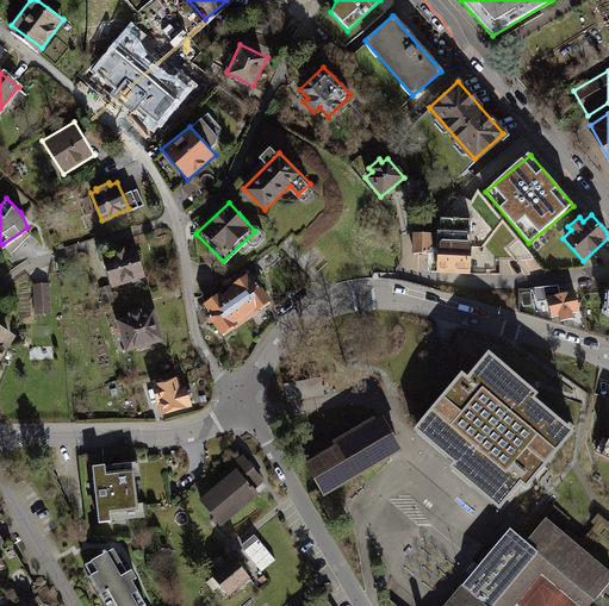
[(437,252),(437,272),(467,273),(467,272),(468,244),(468,217),(439,216),(437,247),(437,248),(437,252)]
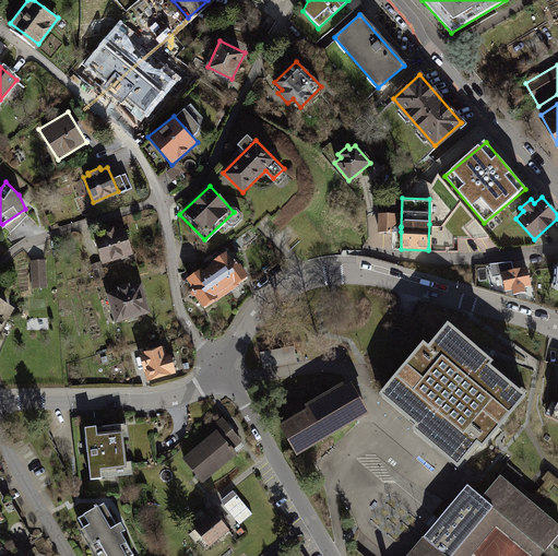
[(396,213),(377,212),(376,232),(392,232),(392,226),(396,226),(396,213)]
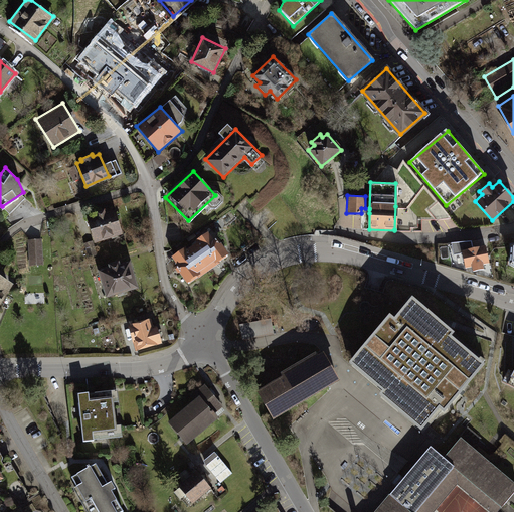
[(100,245),(125,238),(117,210),(89,218),(94,239),(83,242),(88,260),(103,256),(100,245)]
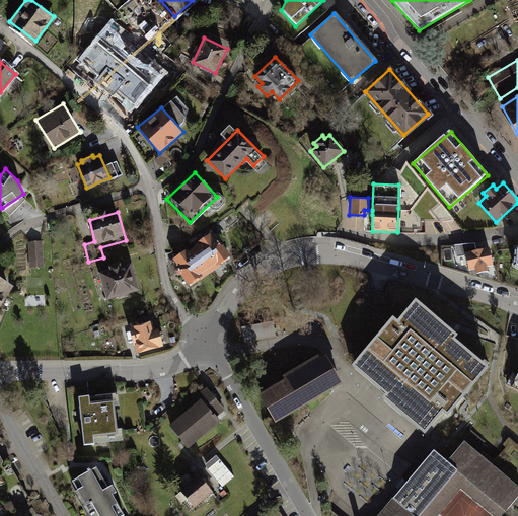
[(193,288),(232,261),(213,234),(174,262),(193,288)]
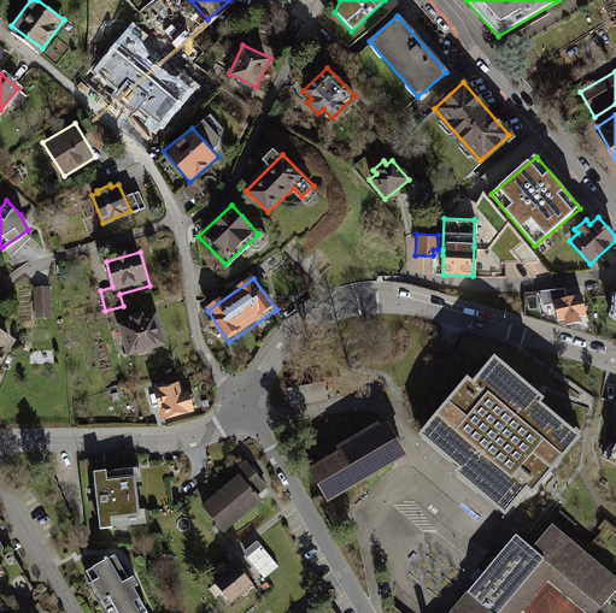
[(51,314),(50,284),(33,284),(34,316),(51,314)]
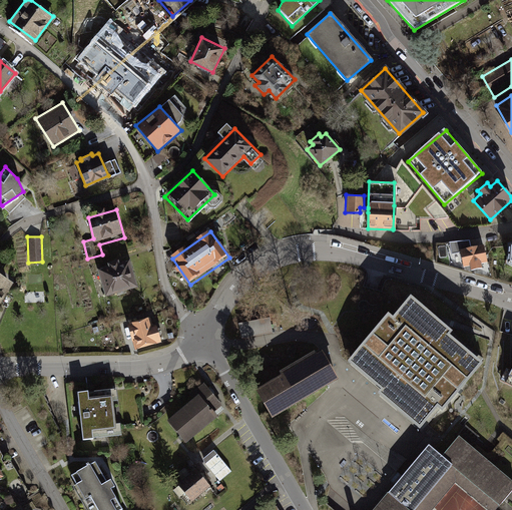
[(480,263),(486,261),(483,244),(471,247),(460,249),(463,265),(469,264),(470,270),(481,267),(480,263)]
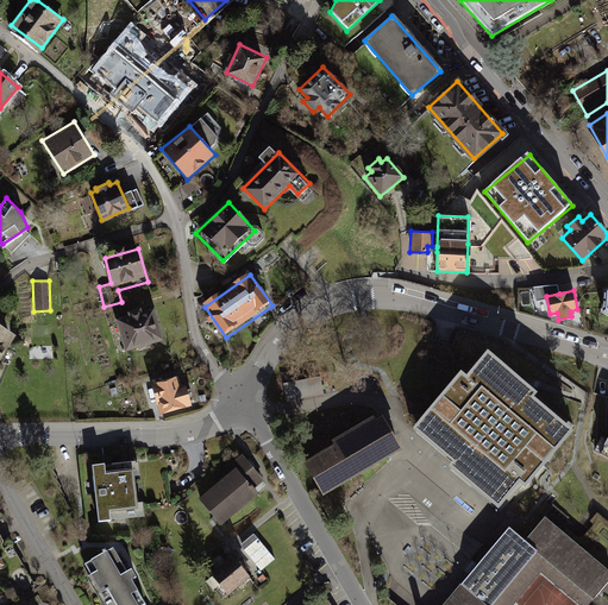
[(125,357),(164,344),(152,307),(113,320),(125,357)]
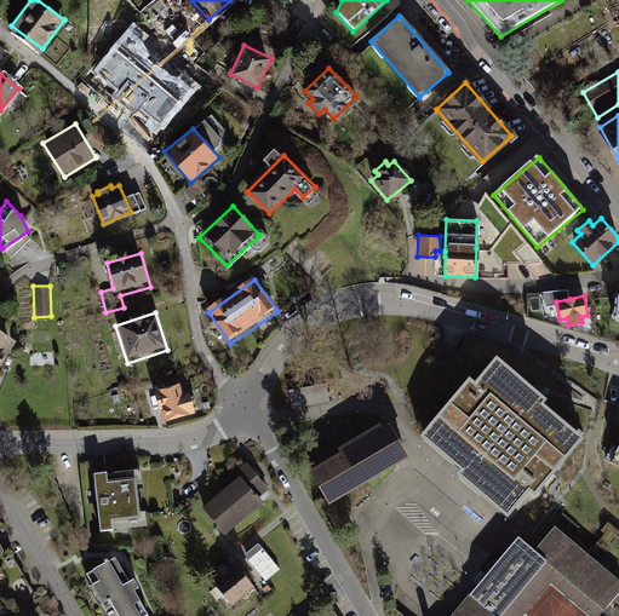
[(0,366),(17,340),(0,329),(0,366)]
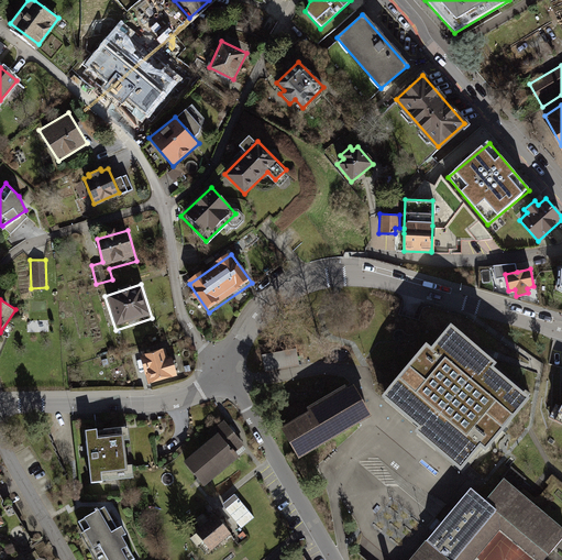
[(423,346),(383,394),(418,425),(414,429),(459,468),(478,443),(484,448),(524,401),(489,371),(494,366),(448,328),(429,350),(423,346)]
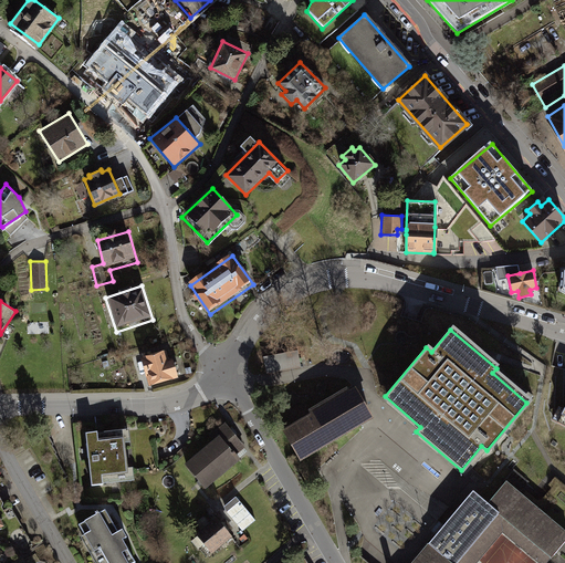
[(297,348),(262,355),(265,372),(301,364),(297,348)]
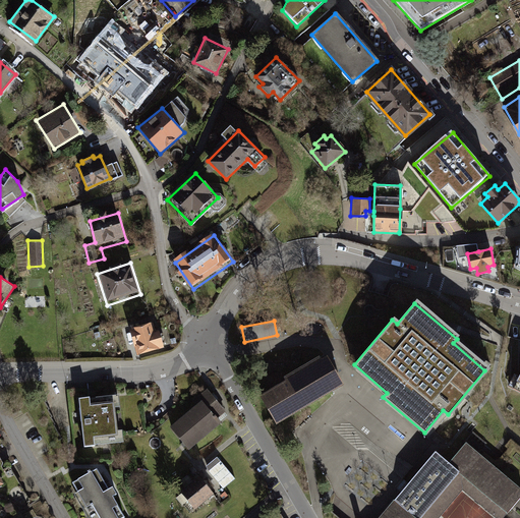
[(155,338),(151,322),(133,327),(133,330),(130,331),(133,343),(136,343),(139,354),(166,347),(163,336),(155,338)]
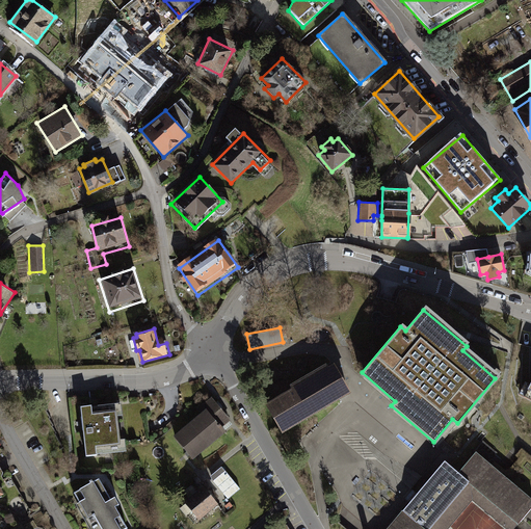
[(352,396),(337,368),(269,406),(286,437),(352,396)]
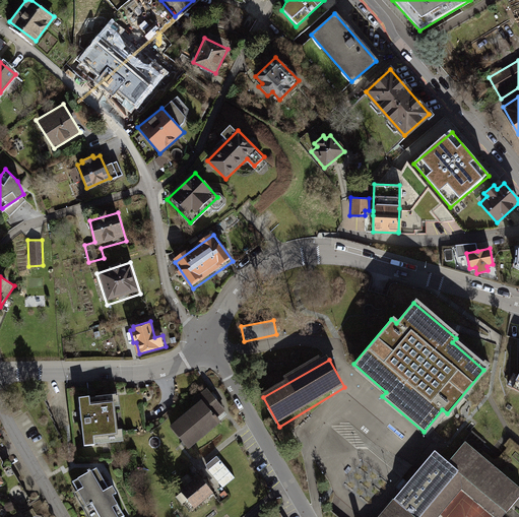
[(170,421),(192,449),(222,425),(217,418),(226,410),(210,389),(170,421)]
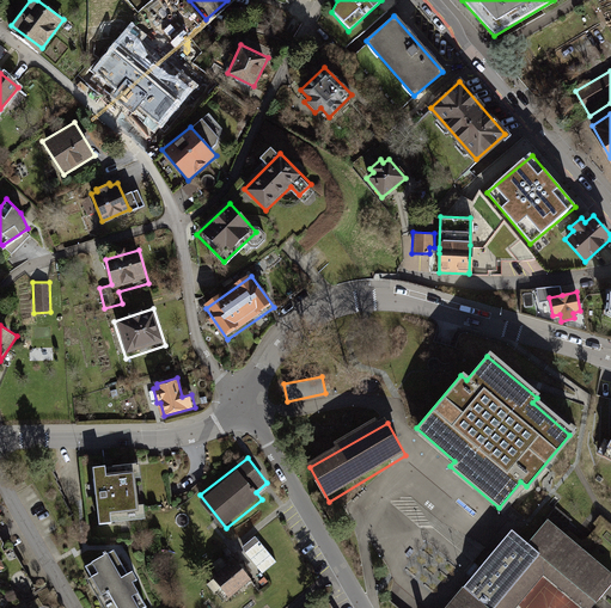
[(141,466),(95,470),(99,527),(146,523),(141,466)]
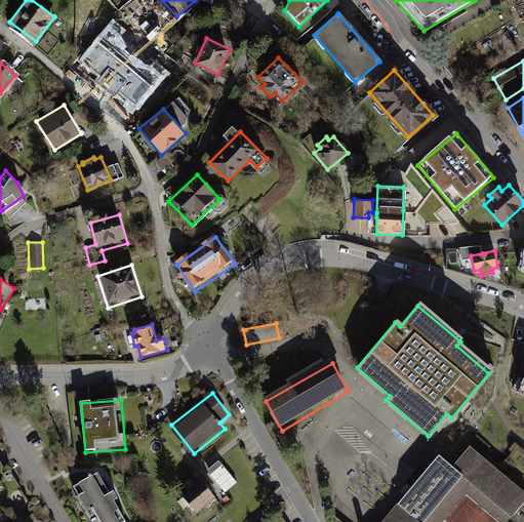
[(438,453),(399,499),(424,520),(421,521),(437,521),(465,489),(502,521),(504,521),(523,497),(523,490),(469,444),(451,465),(438,453)]
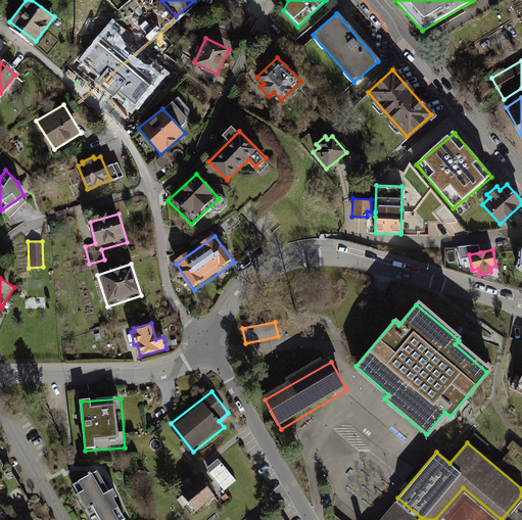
[(221,455),(206,463),(222,487),(235,479),(221,455)]
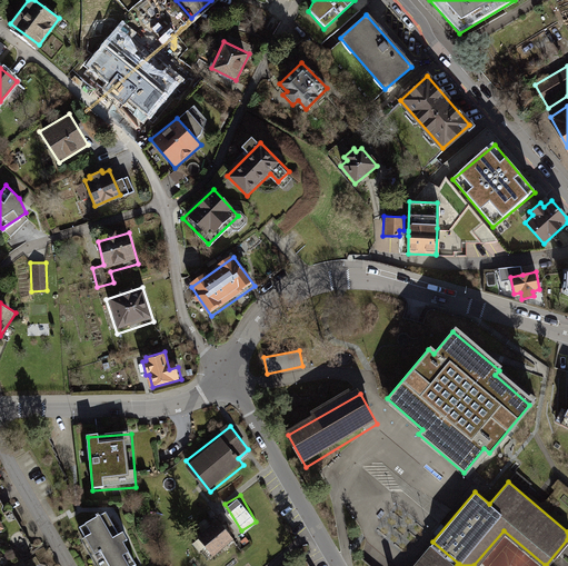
[(137,565),(108,514),(79,529),(99,565),(137,565)]
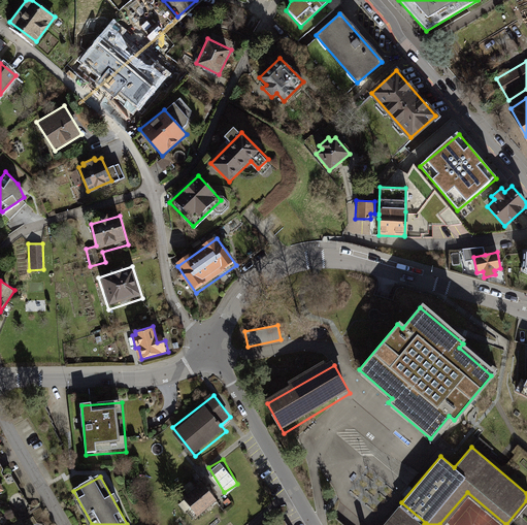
[(203,479),(184,495),(199,513),(218,496),(203,479)]
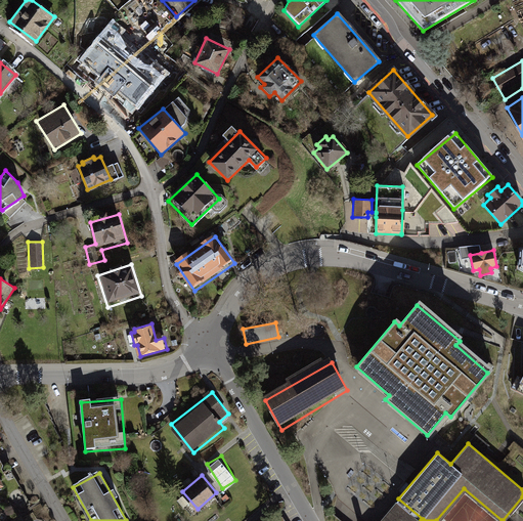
[(421,520),(423,519),(398,498),(378,520),(421,520)]
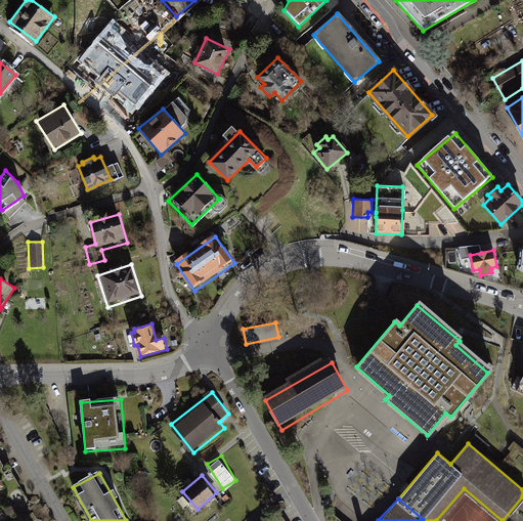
[(286,520),(279,509),(258,520),(286,520)]
